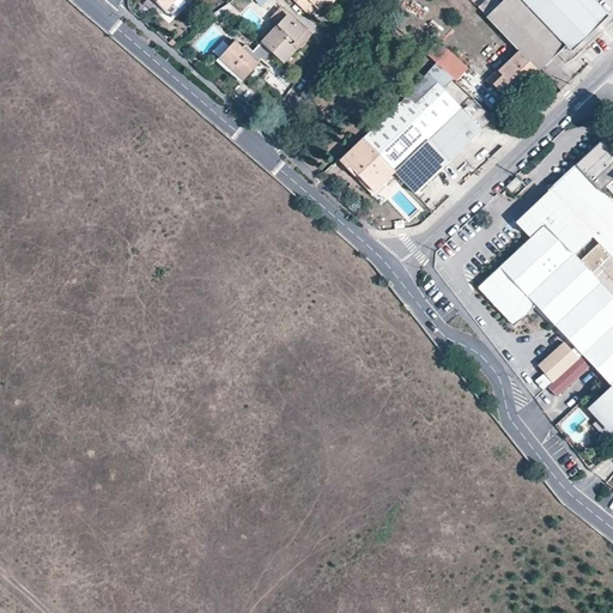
[(156,0),(165,11),(176,0),(156,0)]
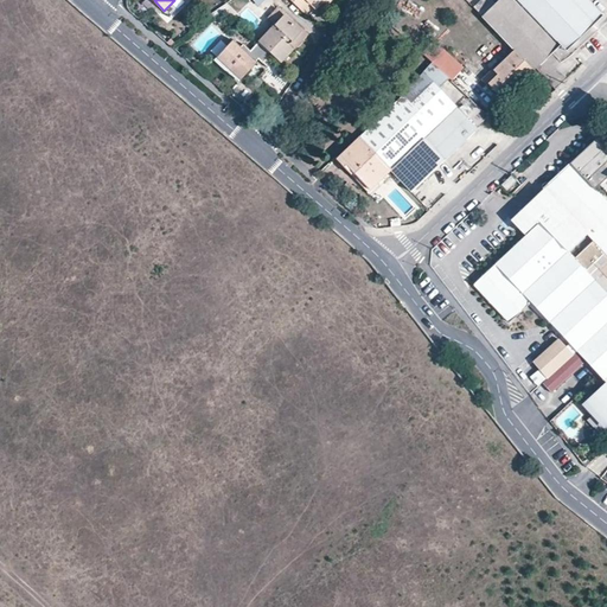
[(291,0),(302,11),(312,0),(291,0)]
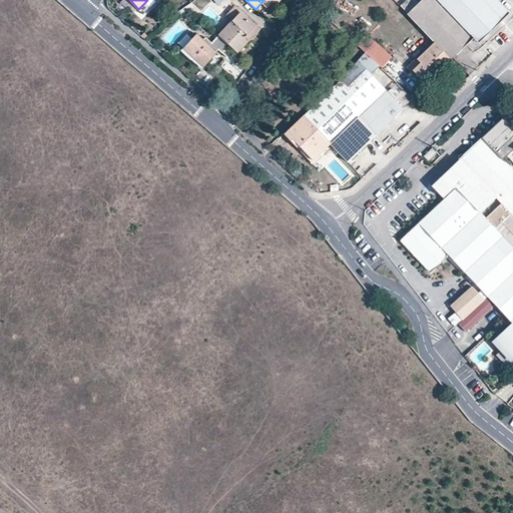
[(390,0),(381,8),(391,20),(402,11),(392,0),(390,0)]
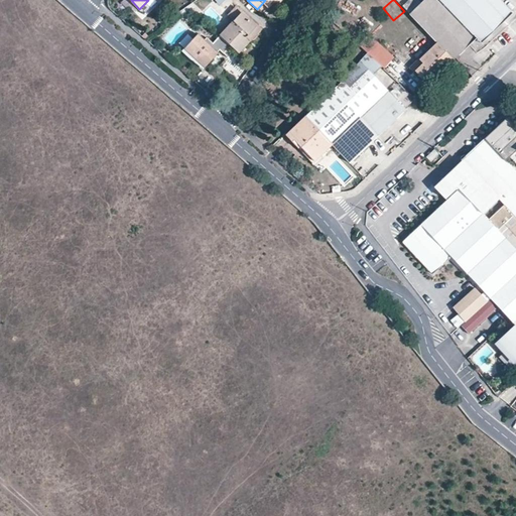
[(409,0),(403,7),(410,14),(421,3),(417,0),(409,0)]
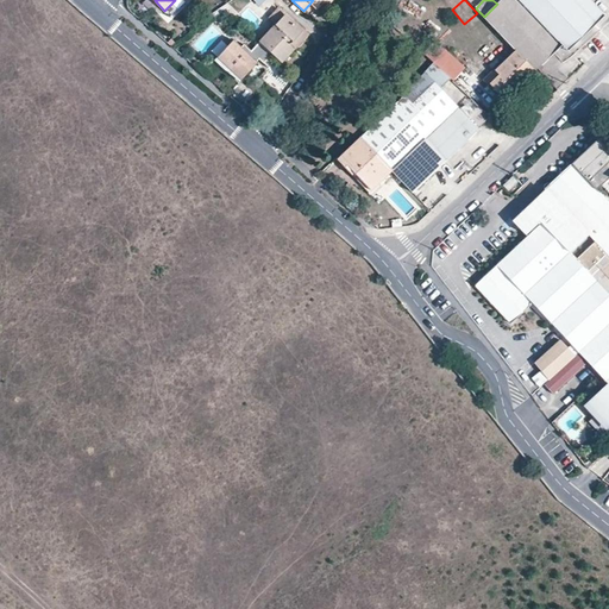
[(516,51),(535,70),(562,45),(559,42),(567,36),(576,43),(604,16),(589,0),(500,0),(497,4),(484,17),(516,51)]
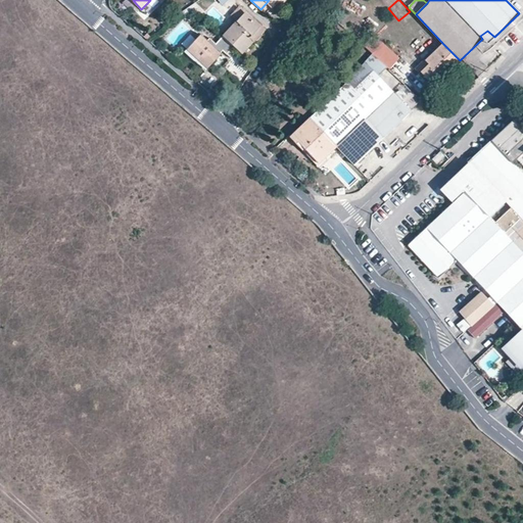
[(238,25),(224,39),(234,49),(242,56),(254,44),(267,32),(258,25),(256,27),(240,11),(232,18),(238,25)]
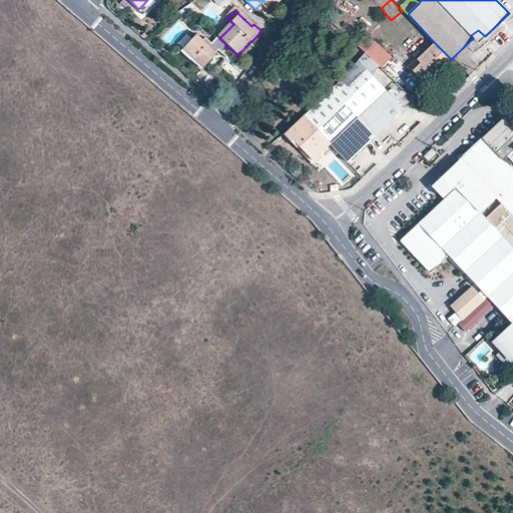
[(485,36),(478,30),(471,35),(473,38),(479,42),(485,36)]
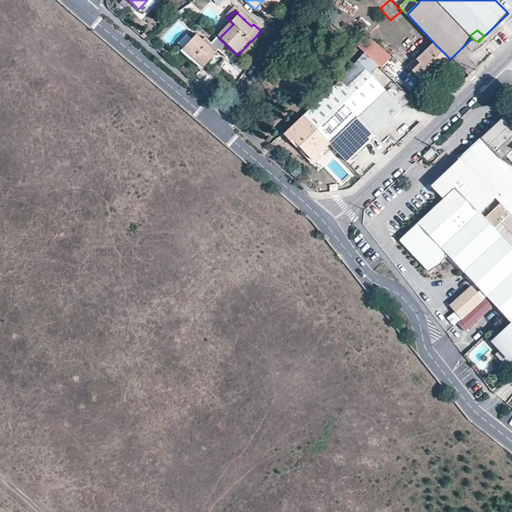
[(222,55),(229,48),(219,38),(212,45),(206,39),(204,41),(197,35),(183,50),(203,69),(213,58),(217,54),(216,54),(218,52),(222,55)]
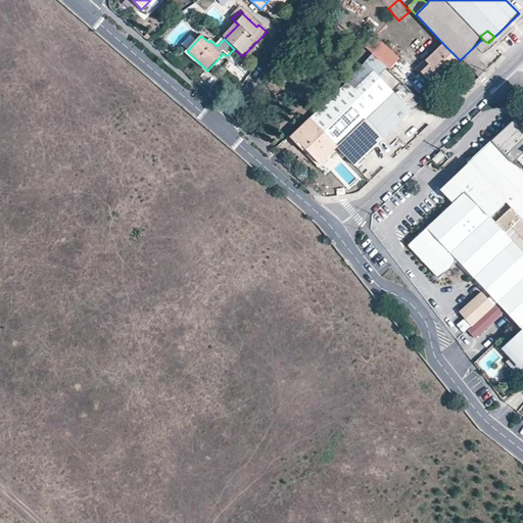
[(387,67),(389,68),(398,59),(373,36),(364,46),(373,54),(387,67)]
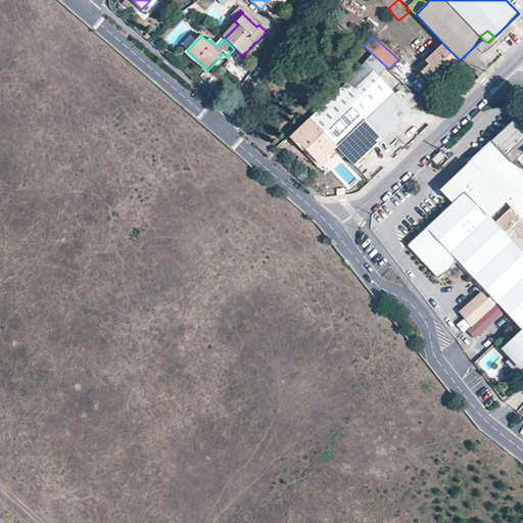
[(401,42),(391,46),(394,52),(405,48),(401,42)]
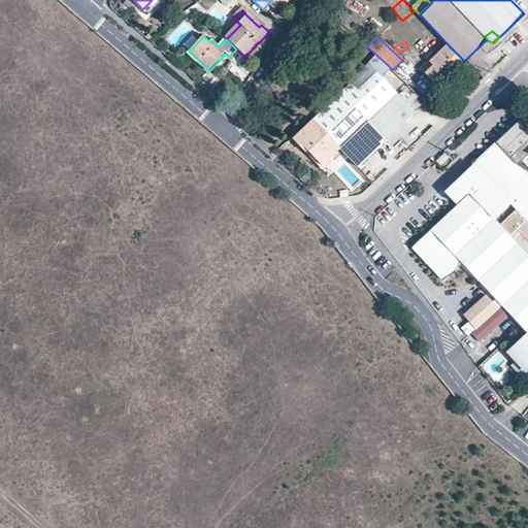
[(438,87),(464,61),(448,44),(429,61),(421,69),(425,73),(438,87)]
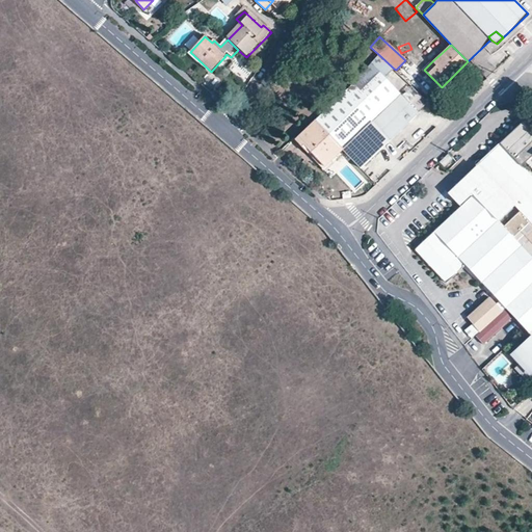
[(379,55),(371,63),(384,78),(394,69),(379,55)]
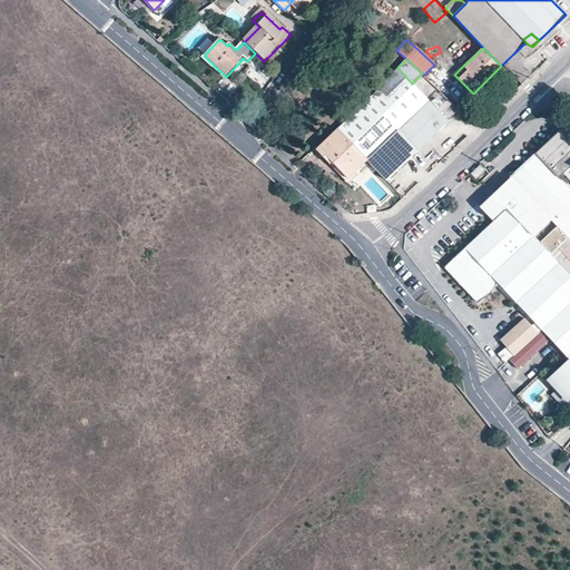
[(459,79),(454,75),(463,66),(462,65),(452,75),(458,80),(459,79)]
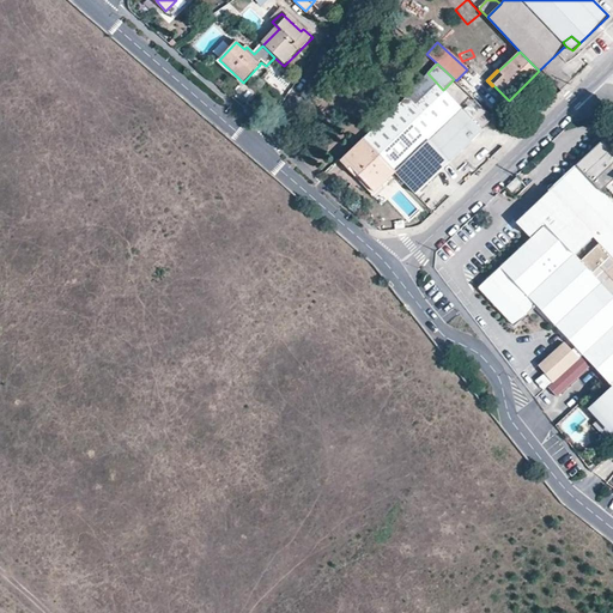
[(394,173),(416,194),(483,129),(443,90),(428,73),(405,95),(407,97),(364,139),(395,171),(394,173)]
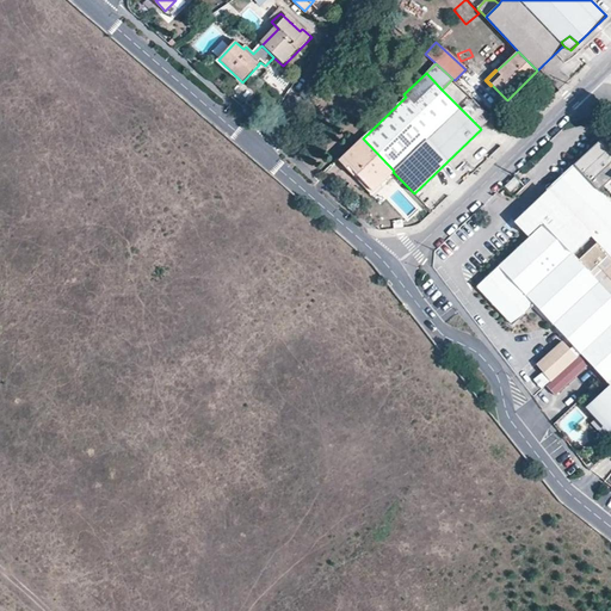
[(394,171),(363,139),(339,160),(352,176),(356,173),(372,191),(393,172),(394,171)]
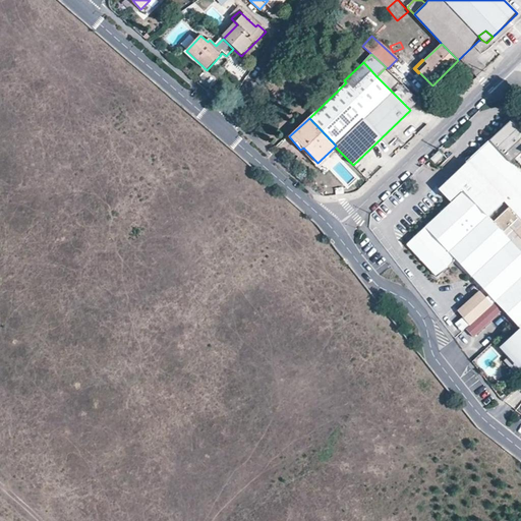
[(515,230),(520,236),(520,172),(511,161),(515,157),(520,151),(520,126),(513,118),(467,160),(482,176),(472,185),(484,197),(494,188),(504,199),(509,205),(519,216),(516,220),(520,224),(515,230)]
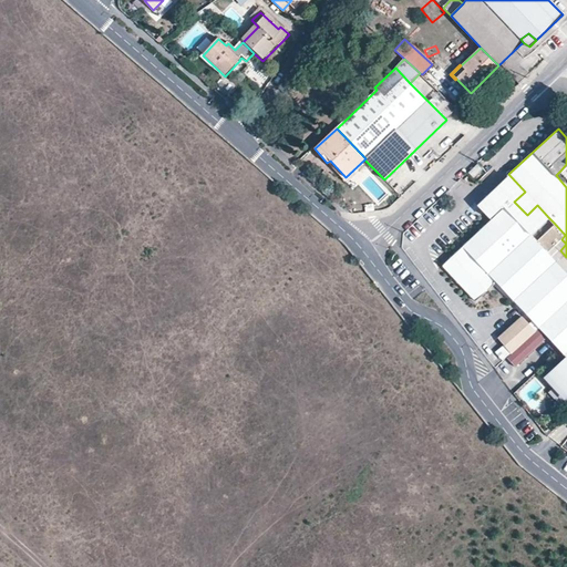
[(483,167),(478,163),(470,171),(474,176),(483,167)]
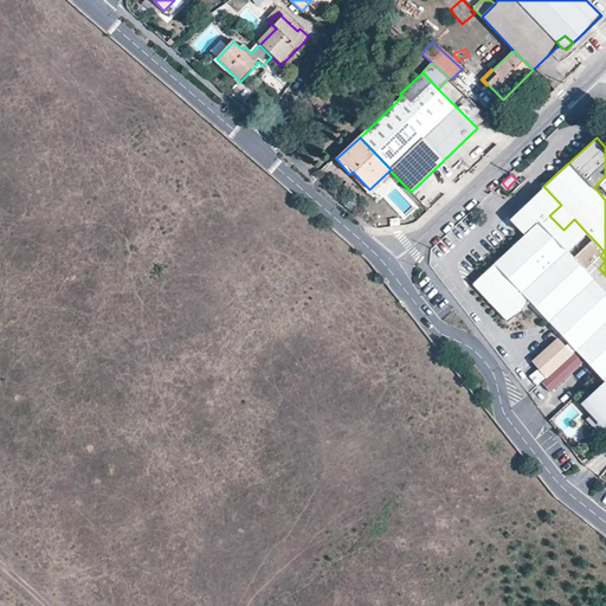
[(561,205),(543,186),(533,197),(533,198),(549,216),(561,205)]
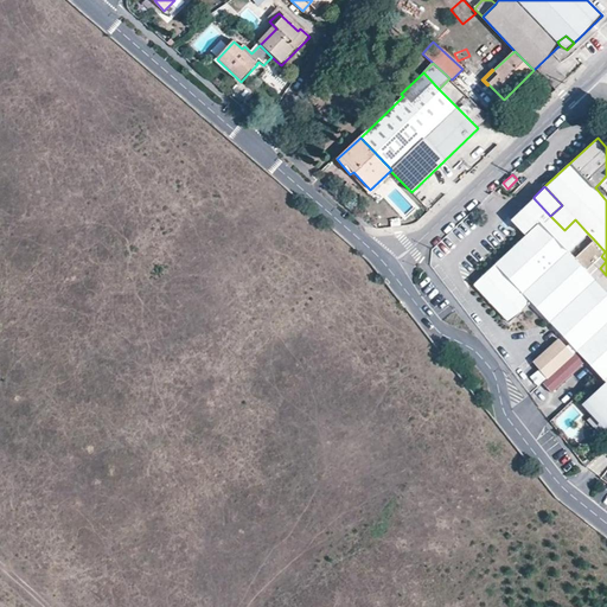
[(500,229),(515,246),(532,228),(523,217),(530,211),(542,224),(550,216),(534,198),(500,229)]
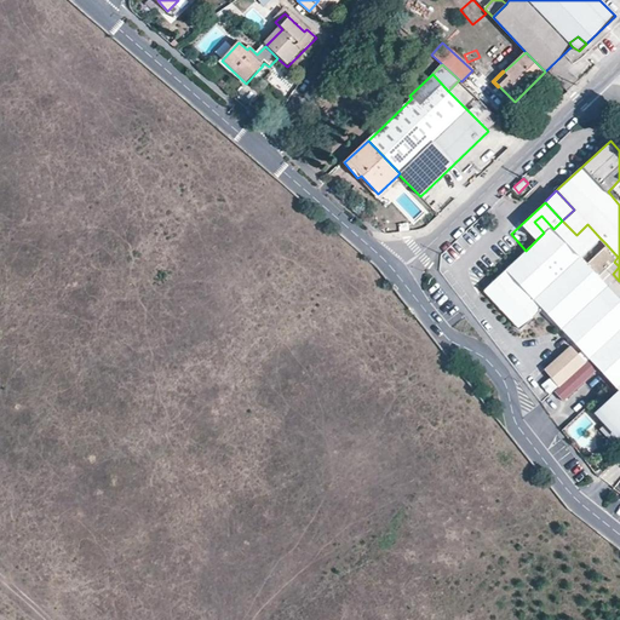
[(543,308),(590,356),(619,328),(619,281),(613,274),(612,275),(604,282),(596,274),(586,263),(579,256),(568,244),(577,235),(562,220),(554,229),(541,216),(534,222),(544,233),(526,251),(486,290),(521,327),(543,308)]
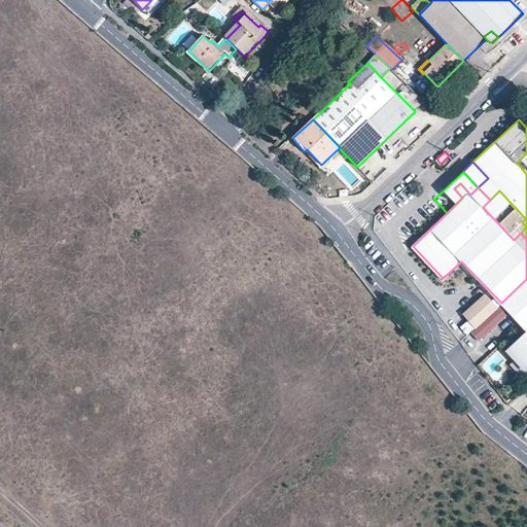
[(483,207),(492,217),(510,202),(499,190),(490,200),(483,207)]
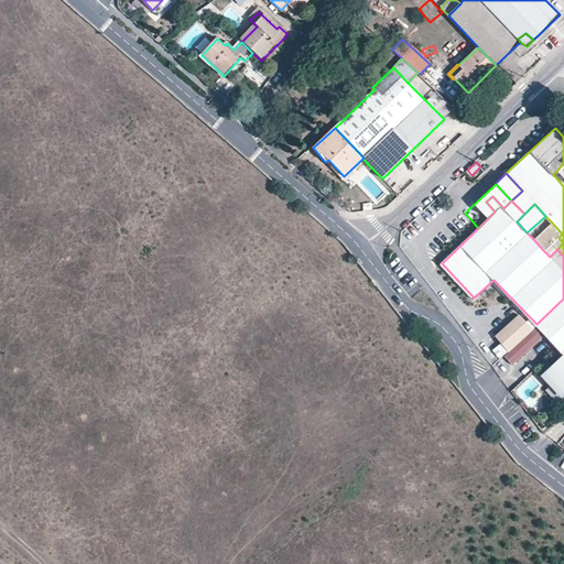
[(551,221),(533,239),(542,249),(550,257),(556,250),(557,249),(563,242),(559,238),(562,234),(551,221)]
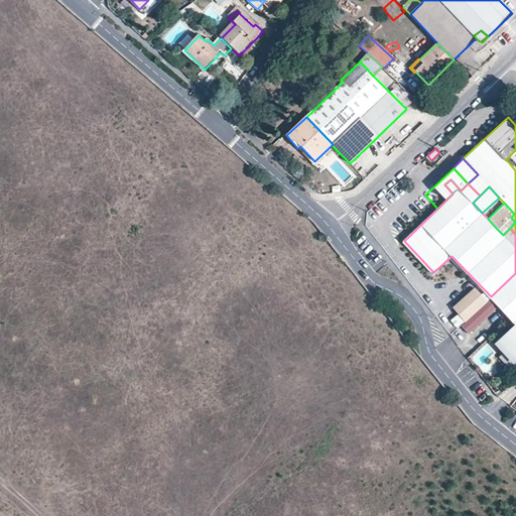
[(515,273),(491,296),(498,304),(515,323),(515,273)]
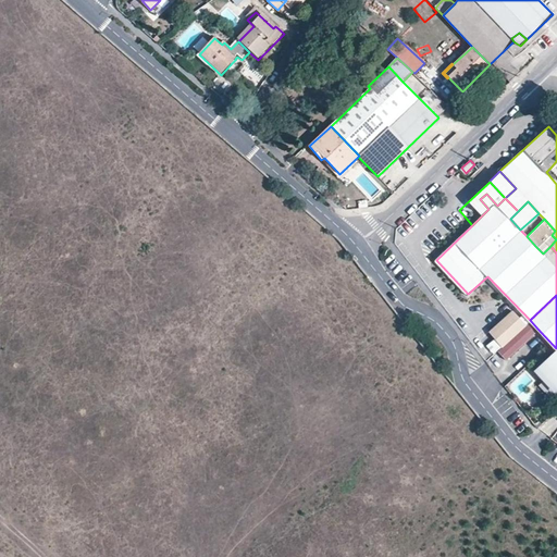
[(486,331),(500,347),(525,324),(511,309),(486,331)]
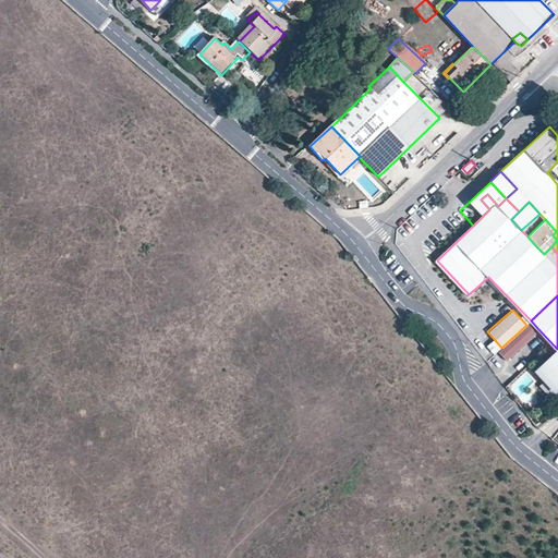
[(538,329),(531,320),(526,325),(501,348),(498,351),(506,359),(538,329)]
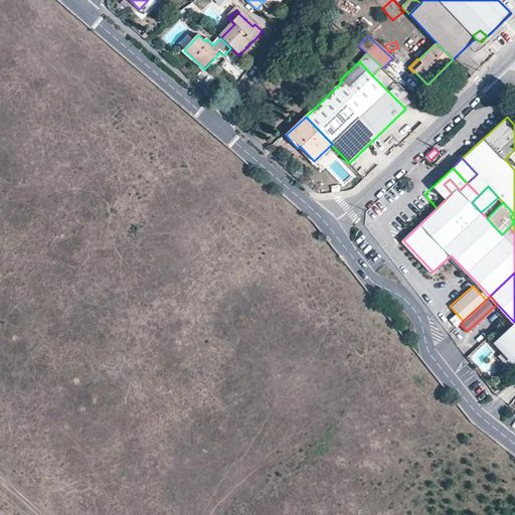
[(514,327),(513,325),(497,340),(514,358),(514,327)]
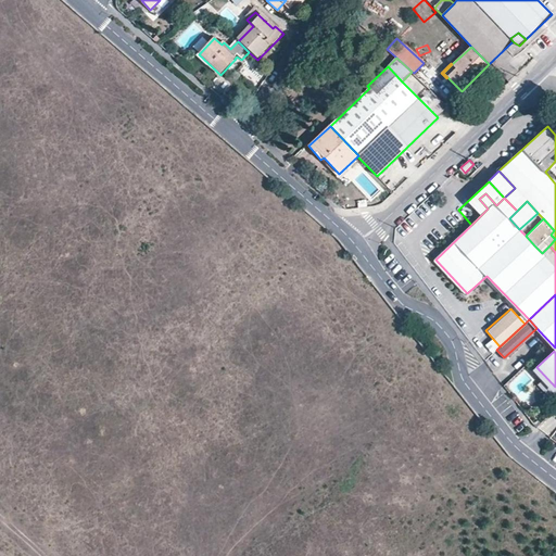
All buildings are outlined.
